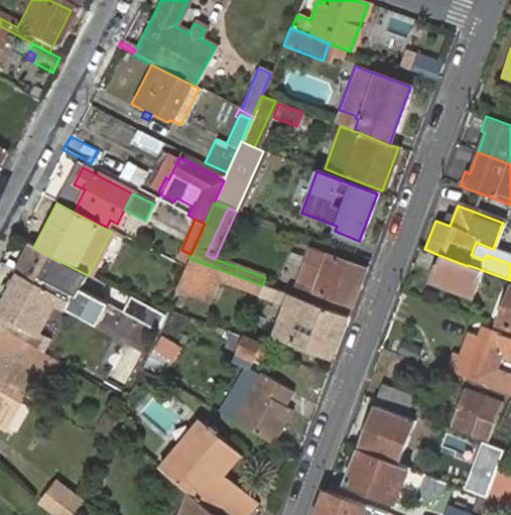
[(91,277),(88,275),(57,260),(33,247),(27,244),(13,271),(61,296),(69,300),(100,316),(105,305),(89,296),(88,299),(81,296),(66,288),(73,276),(87,284),(91,277)]
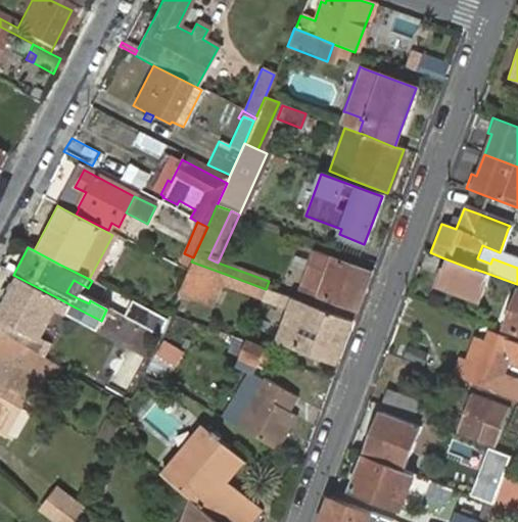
[(312,251),(293,299),(299,301),(309,305),(351,321),(355,312),(369,273),(331,258),(317,253),(312,251)]
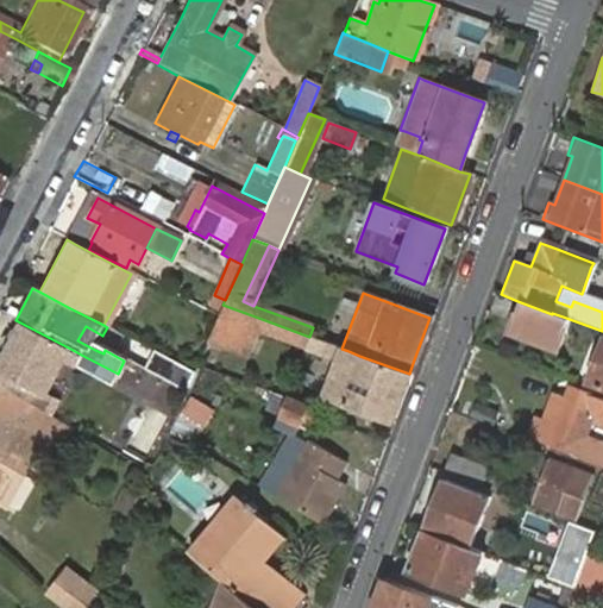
[(552,314),(517,301),(507,330),(552,348),(563,317),(552,313),(552,314)]
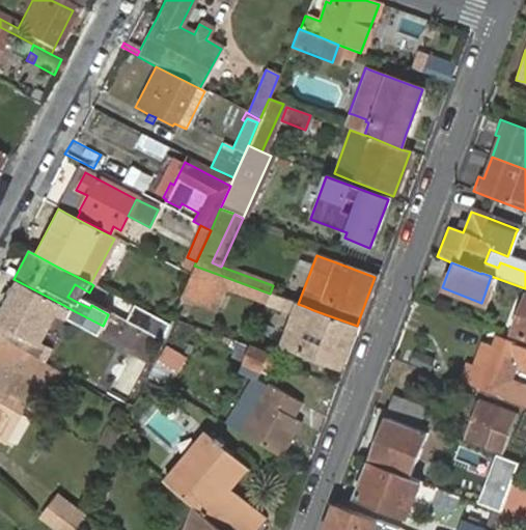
[(217,274),(194,266),(189,277),(181,297),(177,304),(189,308),(192,301),(215,310),(223,289),(266,305),(294,315),(282,345),(298,352),(341,367),(357,326),(313,310),(304,306),(298,304),(292,302),(270,294),(228,278),(217,274)]
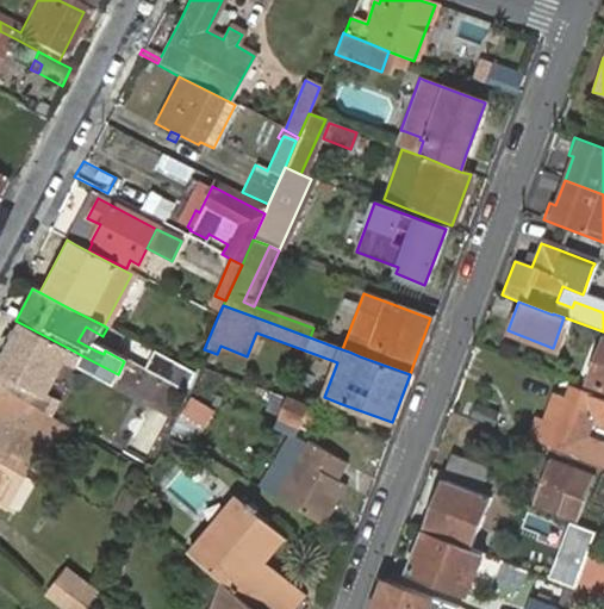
[(16,321),(0,350),(0,389),(37,409),(63,360),(111,386),(118,374),(81,355),(73,350),(16,321)]
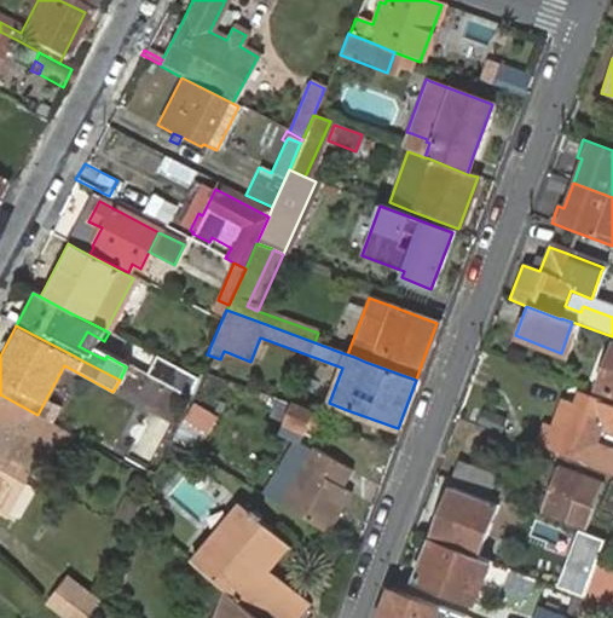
[(612,345),(597,390),(612,394),(612,345)]
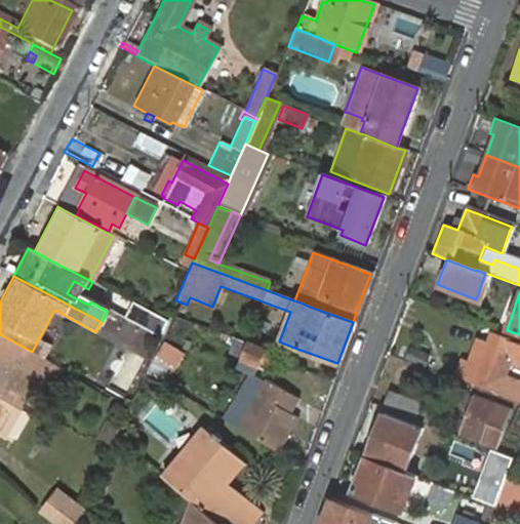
[(120,319),(154,333),(160,318),(126,304),(120,319)]
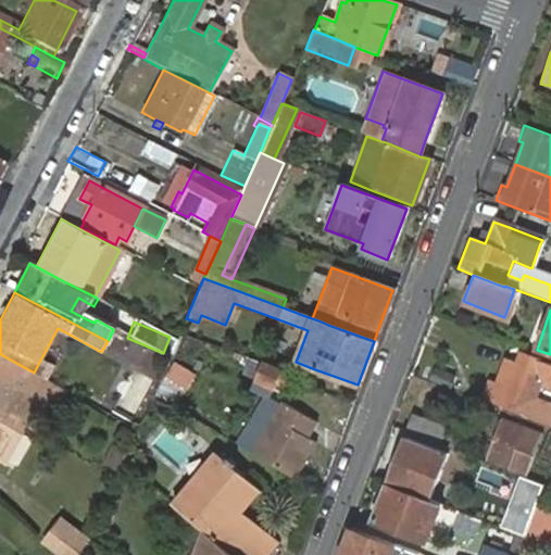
[(49,382),(0,354),(0,451),(19,419),(25,424),(37,404),(49,382)]
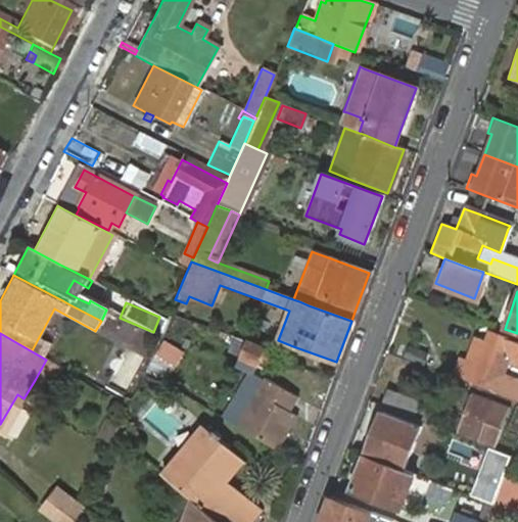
[(472,370),(468,381),(487,388),(517,398),(517,381),(500,375),(506,358),(517,362),(517,344),(487,333),(482,346),(473,370),(472,370)]
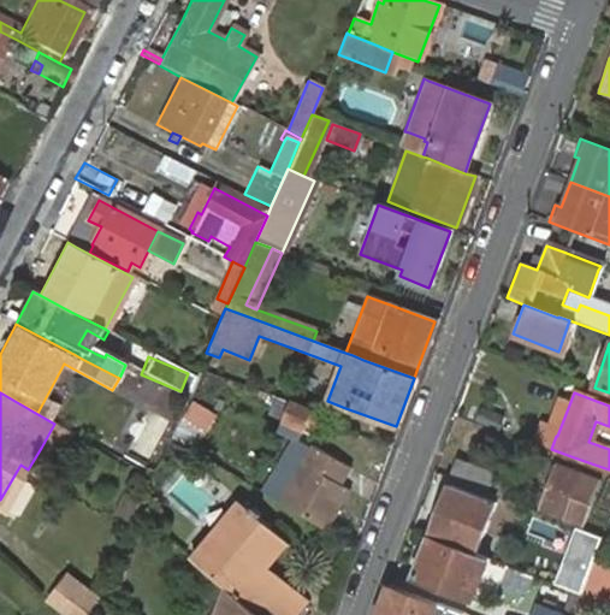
[(266,417),(282,423),(288,407),(272,401),(266,417)]
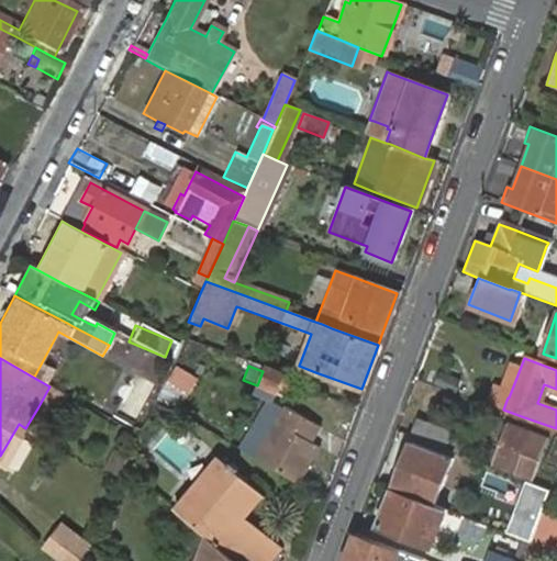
[(263,371),(257,385),(275,393),(280,395),(286,381),(280,379),(282,374),(265,367),(265,368),(263,371)]
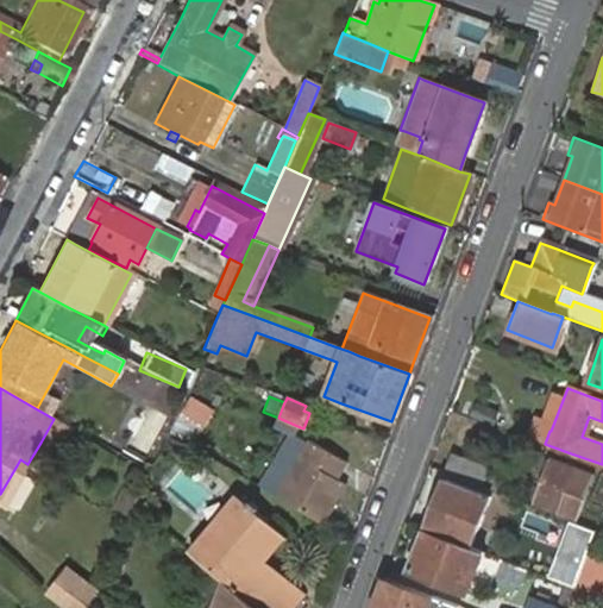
[(534,440),(545,444),(550,431),(551,431),(561,403),(550,400),(534,440)]
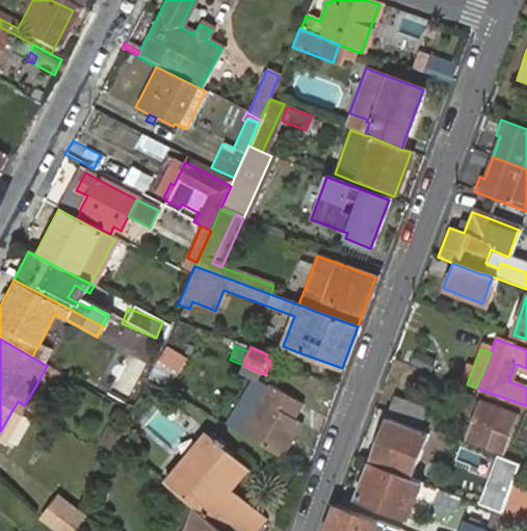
[(411,357),(407,365),(418,369),(421,361),(411,357)]
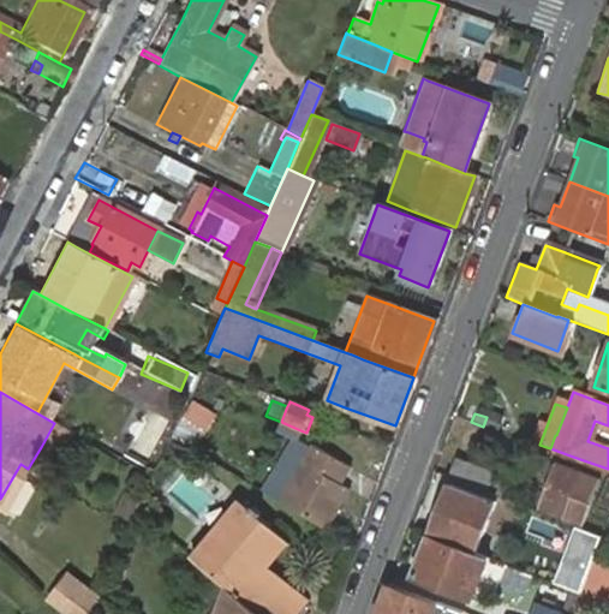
[(71,431),(54,423),(41,447),(57,457),(71,431)]
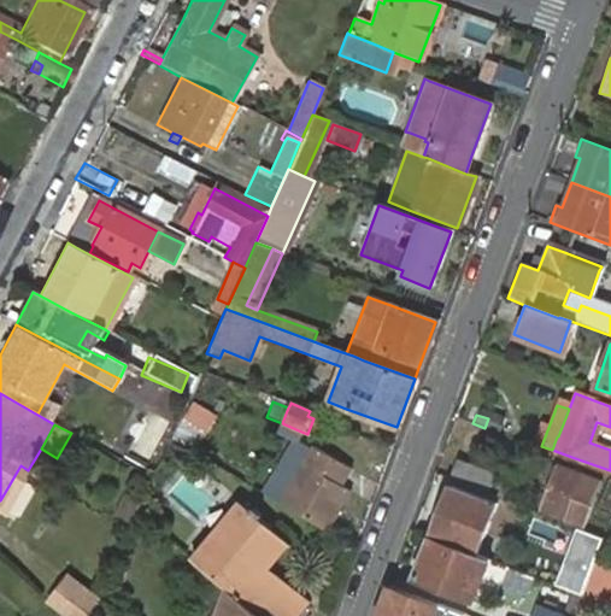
[(301,464),(278,504),(323,531),(347,492),(338,485),(347,469),(311,447),(301,464)]
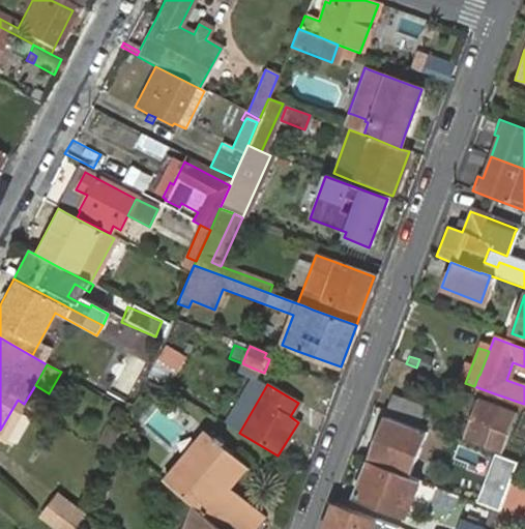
[(433,430),(439,413),(390,394),(384,411),(433,430)]
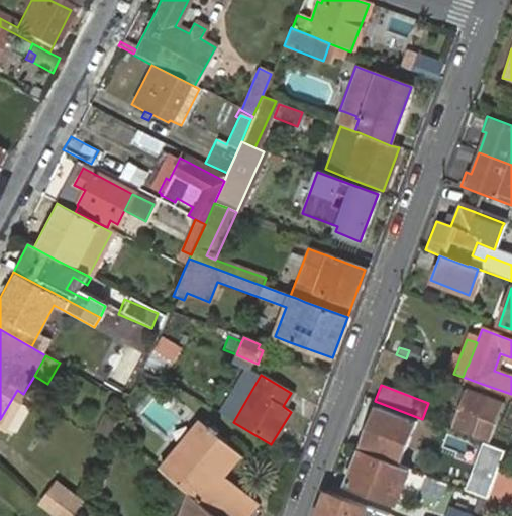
[(3,430),(23,394),(17,390),(0,419),(0,428),(3,430)]
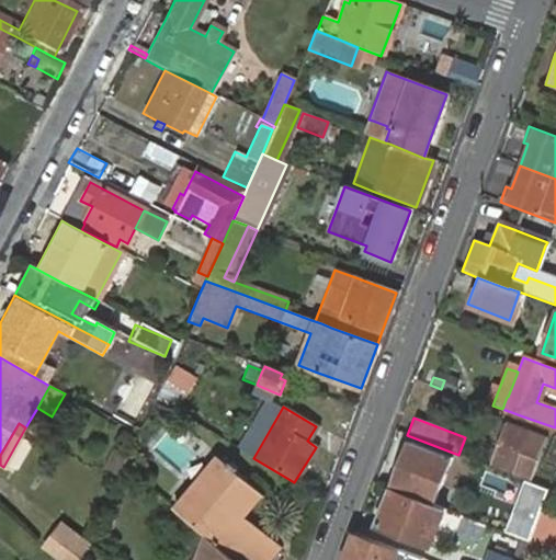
[(505,423),(489,463),(530,477),(544,438),(505,423)]
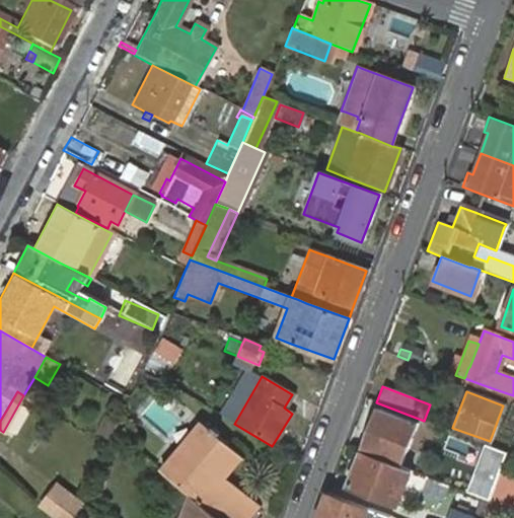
[(513,403),(510,402),(500,428),(513,433),(513,403)]
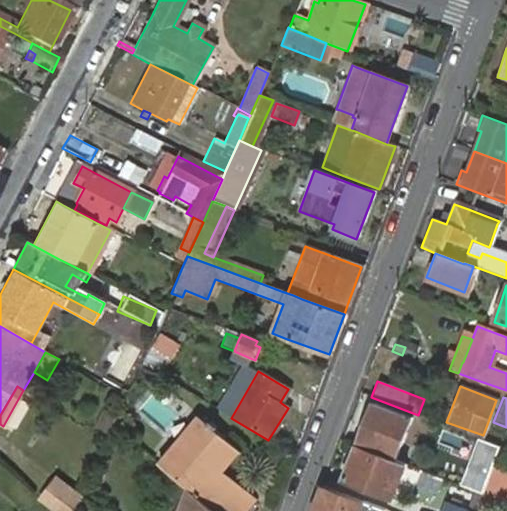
[(371,403),(355,445),(393,460),(410,418),(371,403)]
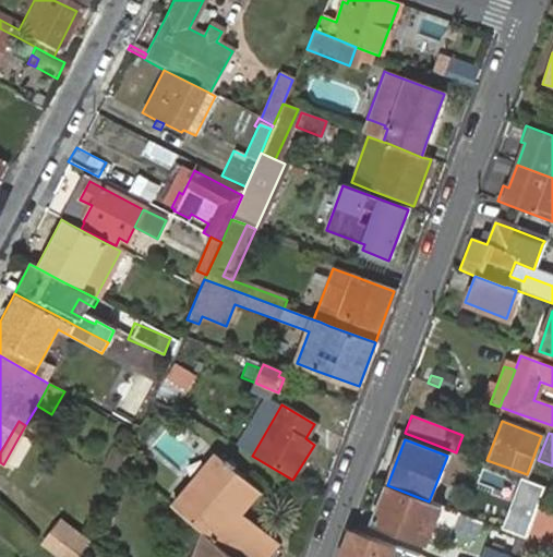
[(118,474),(128,453),(110,447),(100,468),(118,474)]
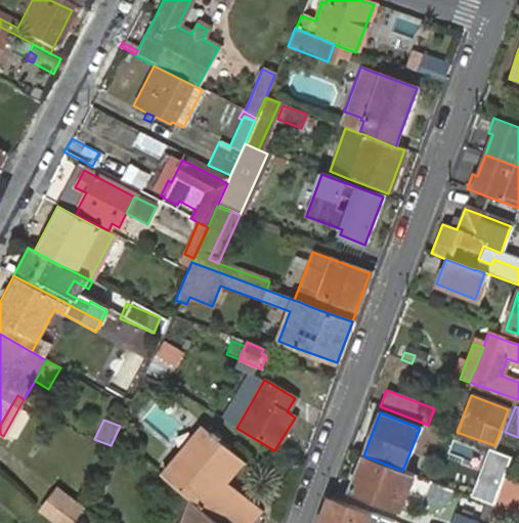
[(201,427),(161,476),(182,493),(192,504),(217,522),(251,522),(260,512),(221,479),(239,460),(245,464),(246,464),(218,441),(221,438),(213,432),(211,435),(201,427)]
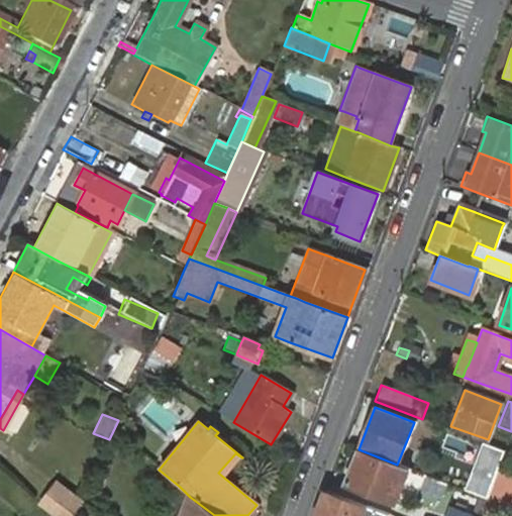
[(495,472),(502,451),(484,443),(465,491),(483,498),(484,499),(486,496),(494,473),(495,472)]
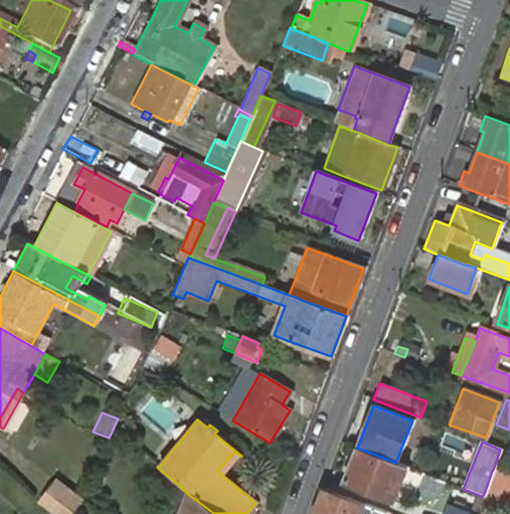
[(392,501),(405,467),(395,463),(357,448),(343,483),(392,501)]
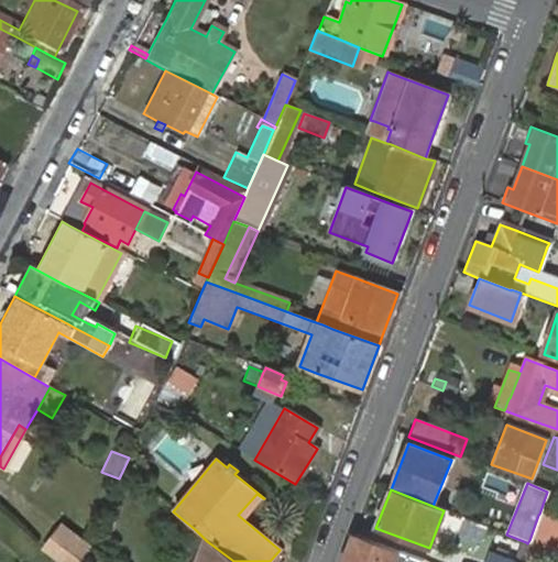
[(557,548),(557,521),(538,515),(529,540),(557,551),(557,548)]
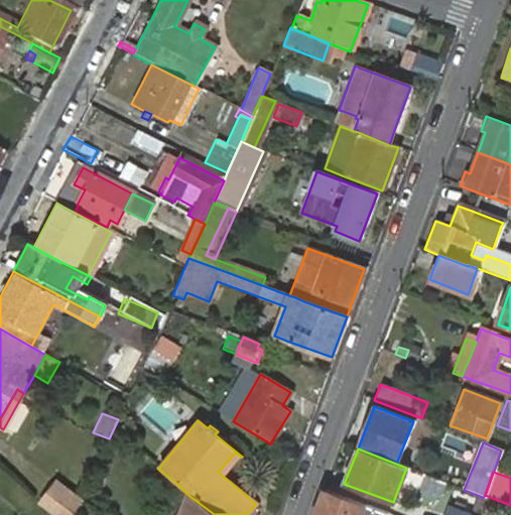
[(77,514),(82,504),(55,483),(37,505),(50,514),(77,514)]
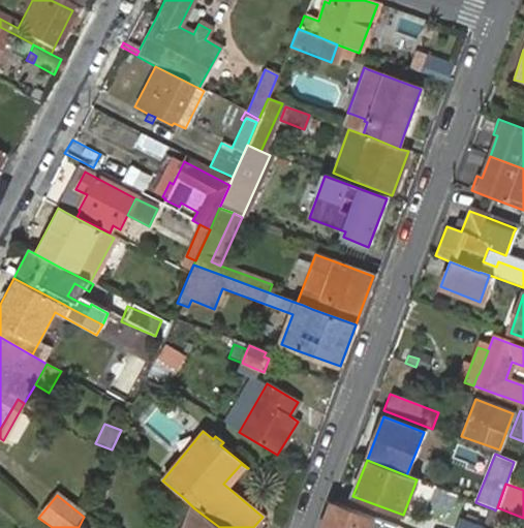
[(186,527),(194,508),(184,498),(172,527),(186,527)]
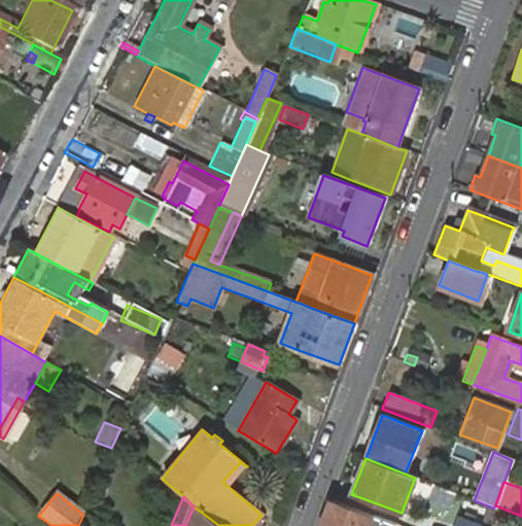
[(374,516),(332,501),(331,501),(320,525),(392,525),(393,524),(374,516)]
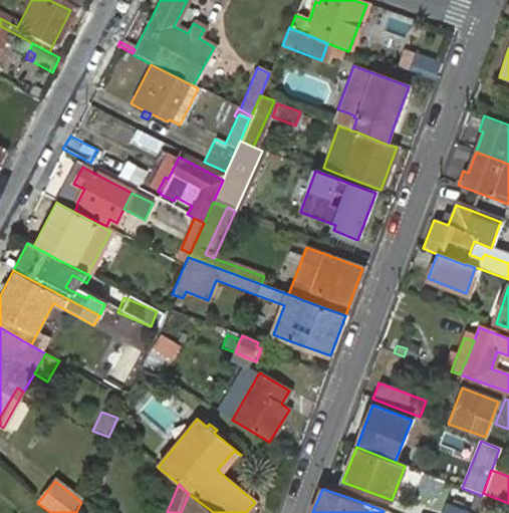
[(213,512),(189,494),(181,512),(213,512)]
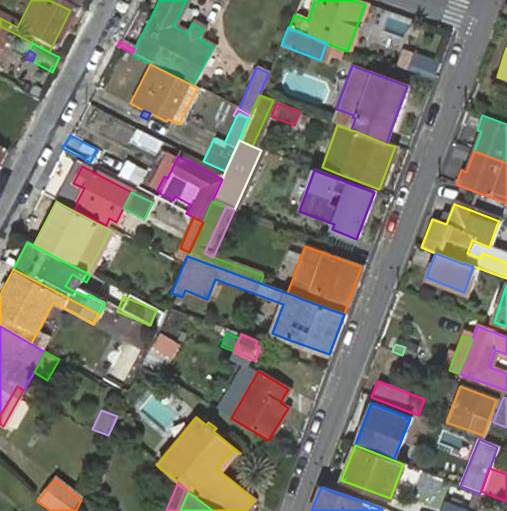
[(468,510),(445,501),(440,510),(468,510)]
